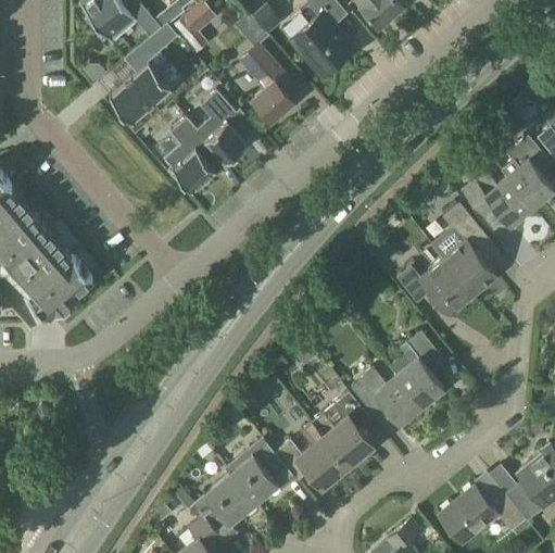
[(83,0),(79,3),(80,4),(82,5),(89,15),(87,17),(86,17),(95,28),(96,27),(95,27),(98,25),(113,44),(114,42),(113,40),(138,21),(150,36),(162,26),(139,0),(124,0),(123,2),(121,0),(83,0)]
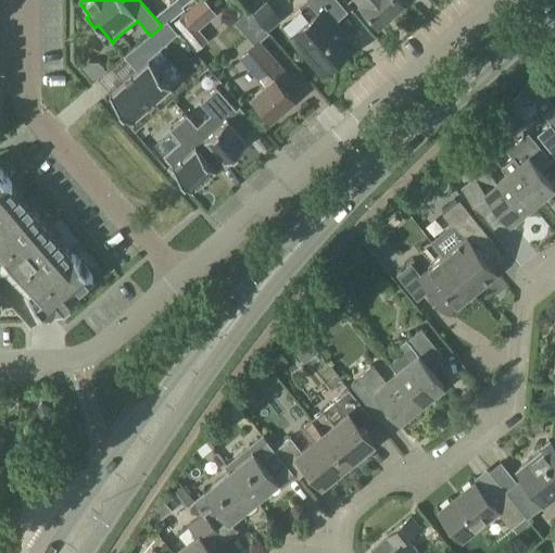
[(318,15),(290,40),(322,76),(355,47),(336,25),(349,13),(337,0),(307,0),(306,2),(318,15)]
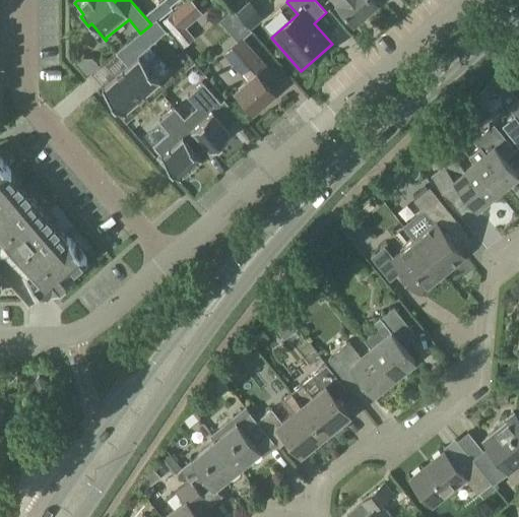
[(332,0),(354,25),(378,5),(373,0),(332,0)]
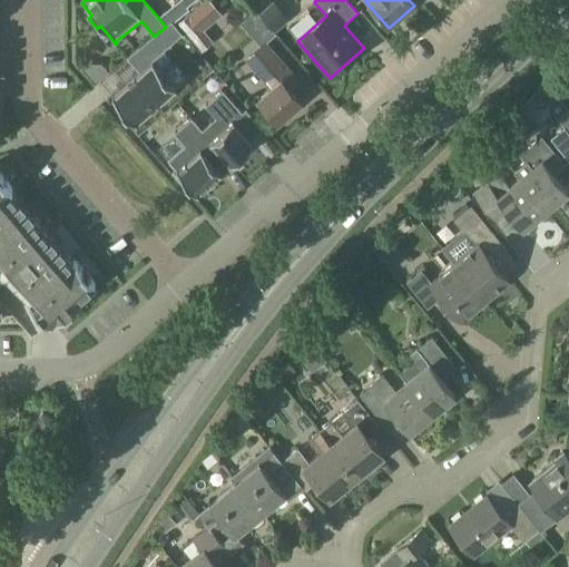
[(204,32),(205,31),(190,15),(177,25),(202,54),(214,44),(204,32)]
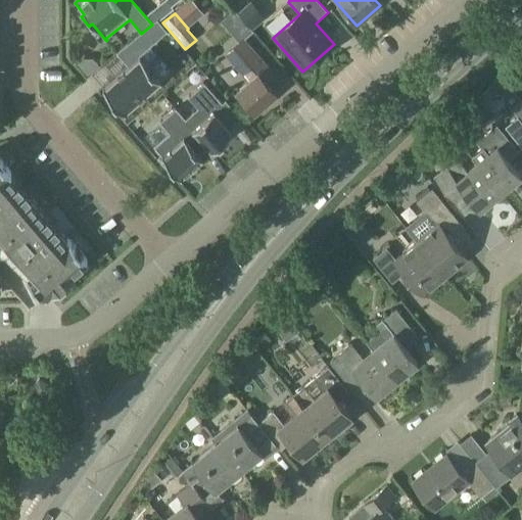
[(141,35),(116,54),(129,66),(103,89),(126,114),(162,82),(140,56),(168,33),(157,20),(151,26),(141,35)]
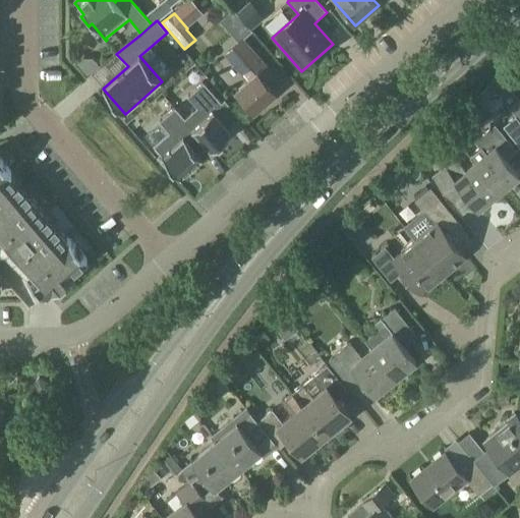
[(266,84),(276,75),(243,38),(224,55),(247,82),(236,92),(253,112),(275,95),(266,84)]
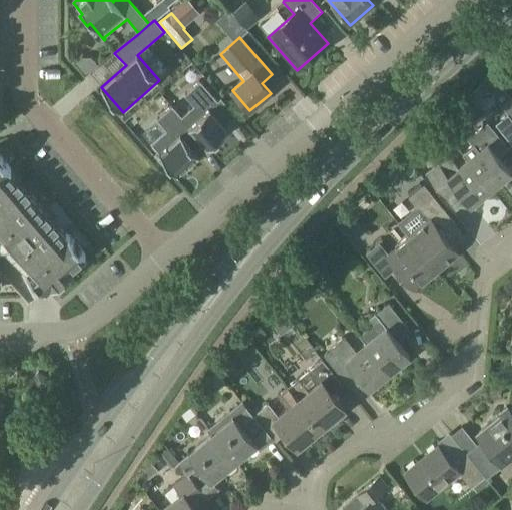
[(504,111),(506,113),(511,119),(511,105),(507,108),(492,90),(508,77),(502,71),(484,85),(489,92),(504,111)]
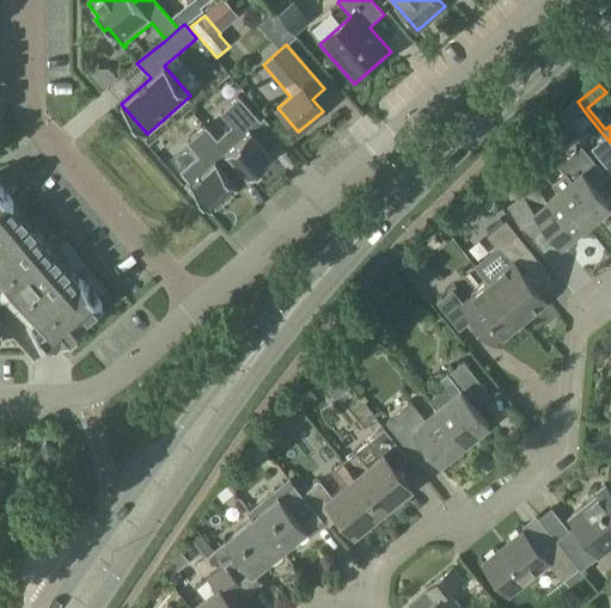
[(233,128),(218,141),(250,176),(252,179),(264,170),(261,166),(273,155),(270,153),(283,141),(264,118),(261,122),(239,98),(221,115),(233,128)]
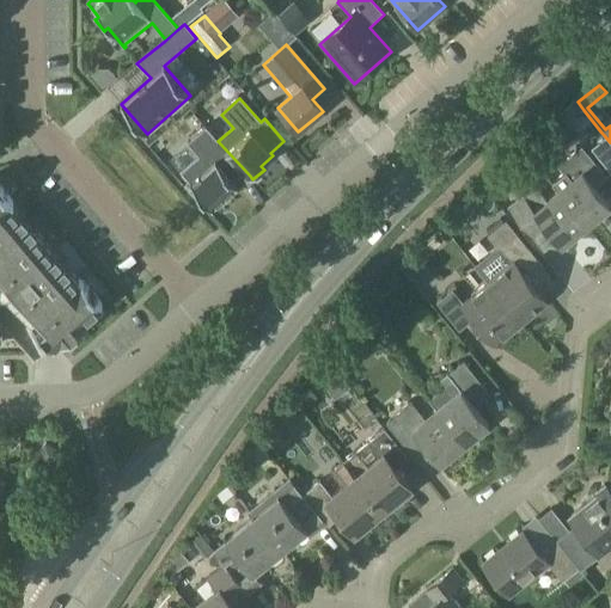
[(208,204),(213,209),(238,186),(236,183),(245,176),(248,178),(250,176),(218,141),(206,128),(188,143),(200,157),(182,173),(190,183),(194,188),(190,191),(205,208),(208,204)]
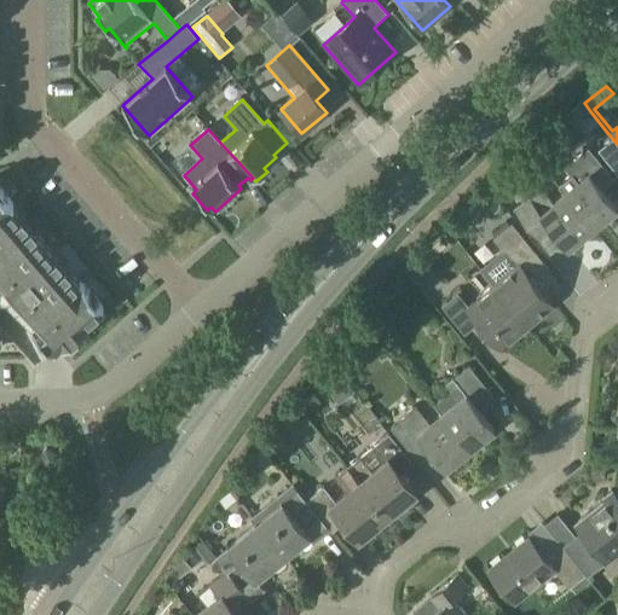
[(599,146),(604,154),(617,144),(611,137),(599,146)]
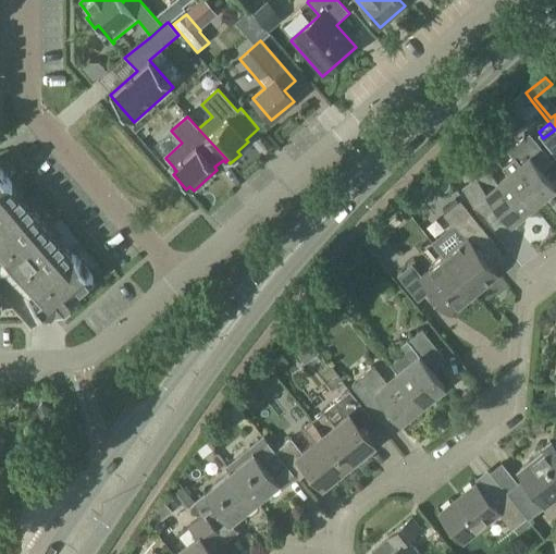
[(502,170),(509,179),(534,209),(554,192),(541,175),(553,164),(530,136),(508,154),(514,160),(502,170)]
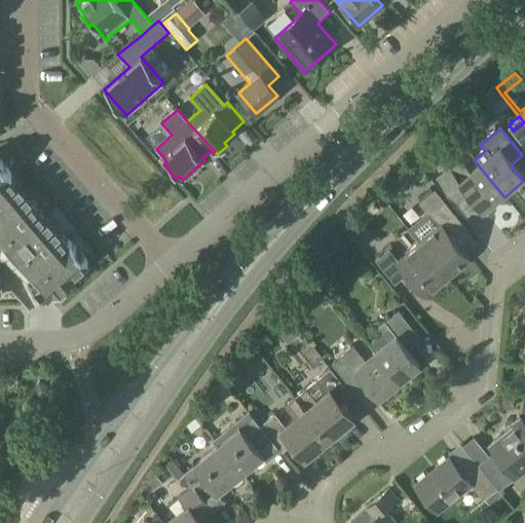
[(0,253),(6,254),(33,286),(46,300),(47,299),(52,295),(53,296),(76,276),(74,275),(88,263),(69,240),(67,243),(10,177),(11,175),(0,161),(0,253)]
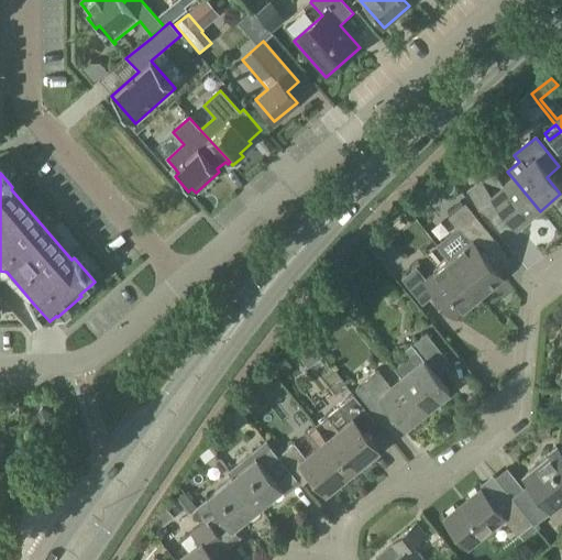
[(540,211),(515,180),(505,188),(492,173),(469,191),(493,221),(502,213),(517,231),(540,211)]
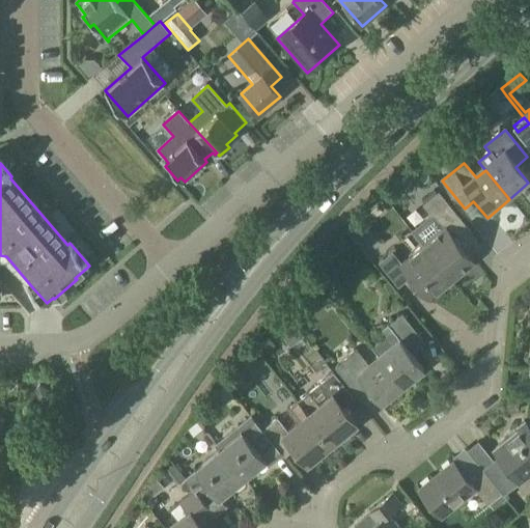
[(433,217),(413,233),(424,247),(452,281),(473,264),(468,258),(482,247),(448,204),(440,194),(424,206),(433,217)]
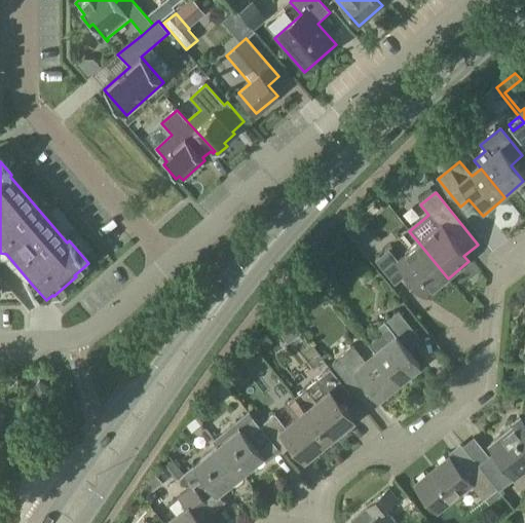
[(424,298),(448,278),(420,245),(399,262),(389,251),(375,262),(395,286),(407,276),(424,298)]
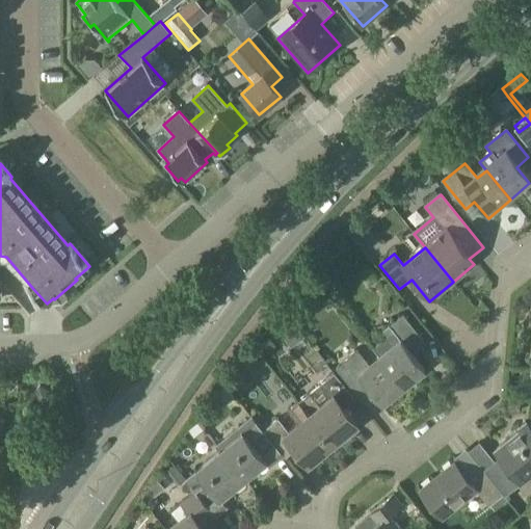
[(373,348),(381,359),(404,388),(423,373),(412,358),(426,345),(403,316),(383,332),(382,340),(373,348)]
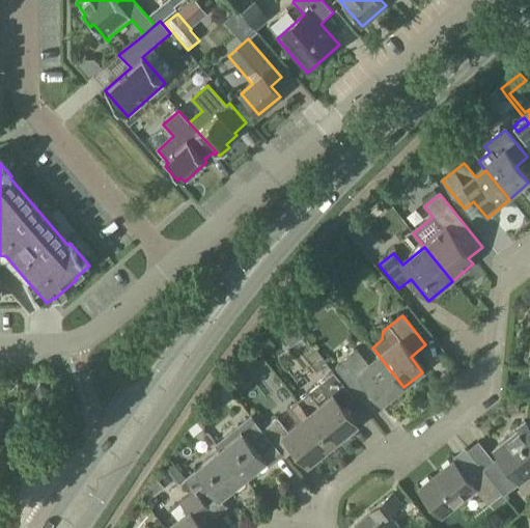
[(403,387),(381,358),(370,366),(358,352),(335,369),(359,398),(368,390),(382,407),(403,387)]
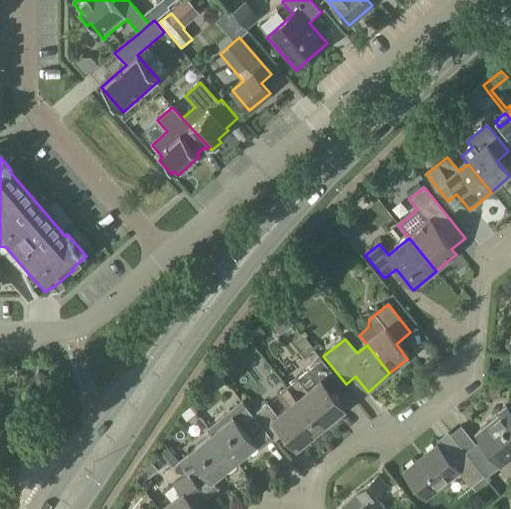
[(298,381),(289,389),(322,429),(343,412),(331,397),(343,386),(322,360),(308,372),(297,380),(298,381)]
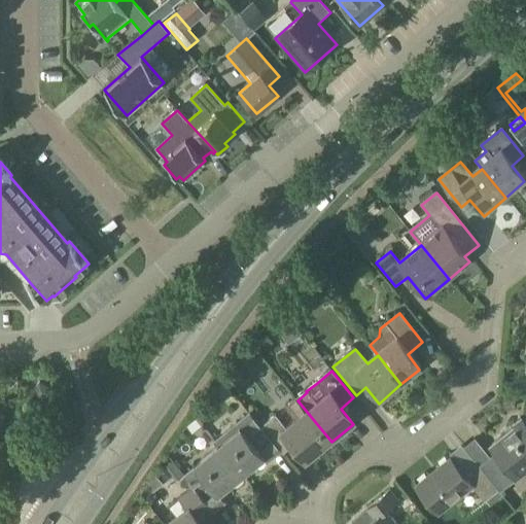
[(305,463),(331,442),(297,400),(285,410),(294,422),(286,428),(276,416),(261,428),(281,453),(283,455),(292,448),(305,463)]
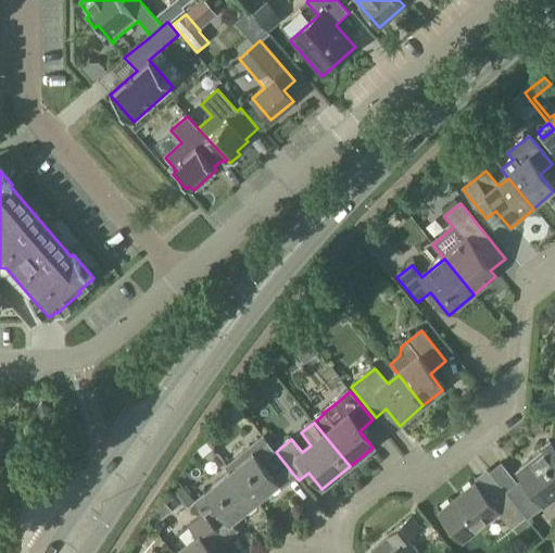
[(297,478),(276,452),(264,438),(248,451),(227,468),(256,504),(279,486),(282,490),(297,478)]
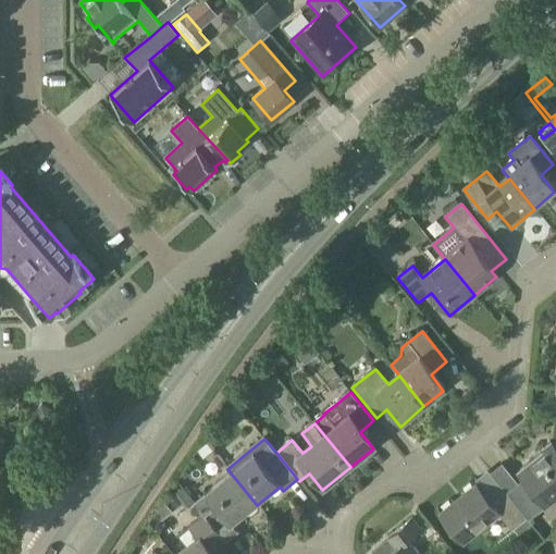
[(518,484),(506,494),(509,499),(527,520),(528,521),(544,508),(545,511),(555,501),(555,456),(548,447),(541,454),(543,457),(518,477),(522,481),(518,484)]
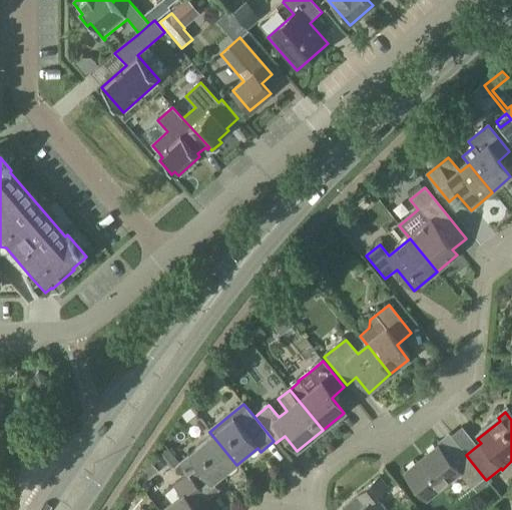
[(214,484),(236,465),(209,432),(208,433),(211,439),(179,465),(186,474),(204,496),(208,500),(220,491),(214,484)]
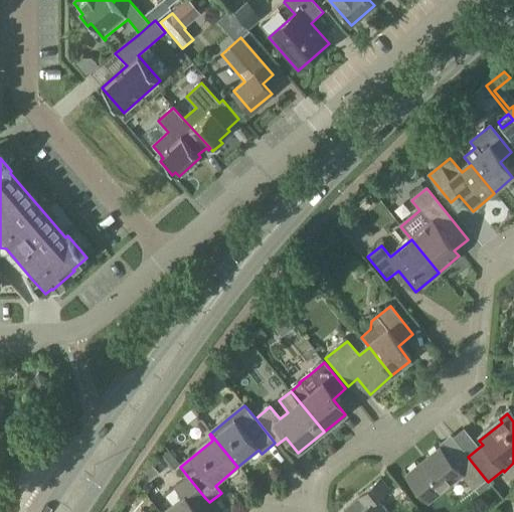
[(474,492),(487,481),(471,461),(468,457),(463,451),(449,463),(440,453),(407,480),(429,506),(463,478),(474,492)]
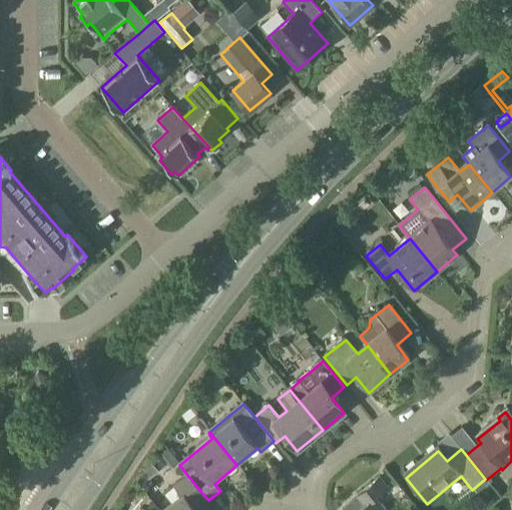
[(172,470),(178,464),(179,463),(176,460),(168,450),(167,451),(161,456),(172,470)]
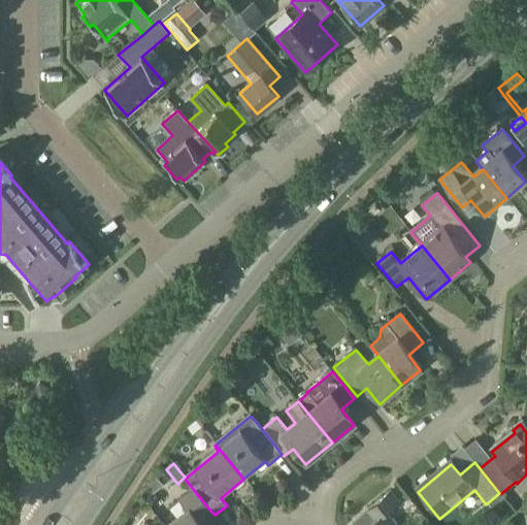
[(197,524),(195,522),(210,511),(192,488),(167,509),(176,520),(170,524),(197,524)]
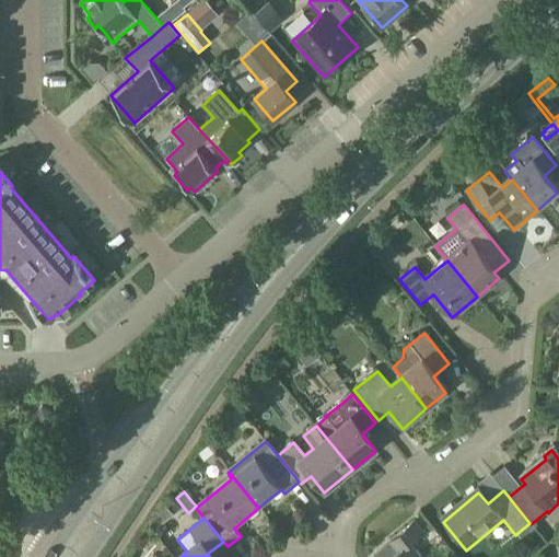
[(417,556),(409,547),(424,534),(415,522),(389,543),(399,555),(397,556),(417,556)]
